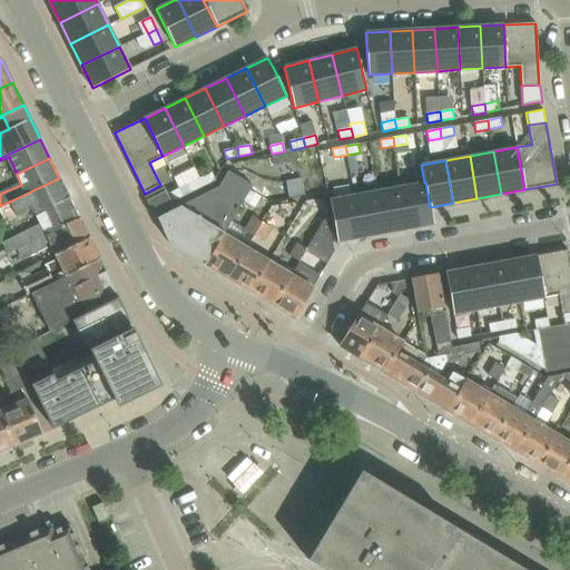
[(218,187),(156,218),(168,243),(205,265),(223,235),(253,185),(228,170),(218,187)]
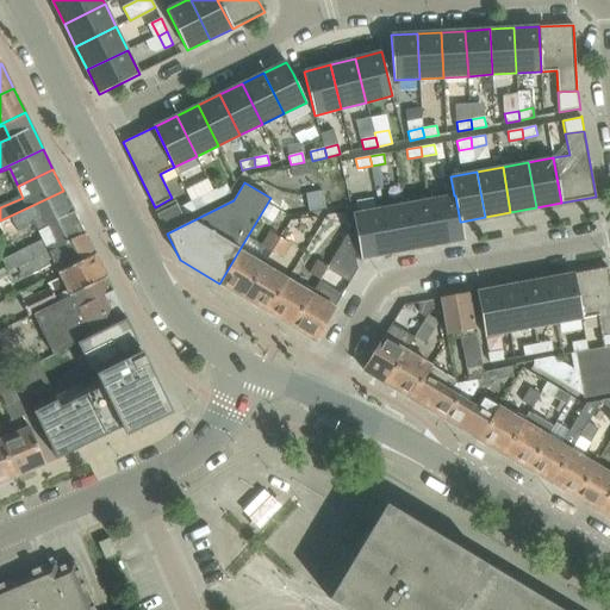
[(213,191),(218,199),(230,193),(230,191),(226,185),(213,191)]
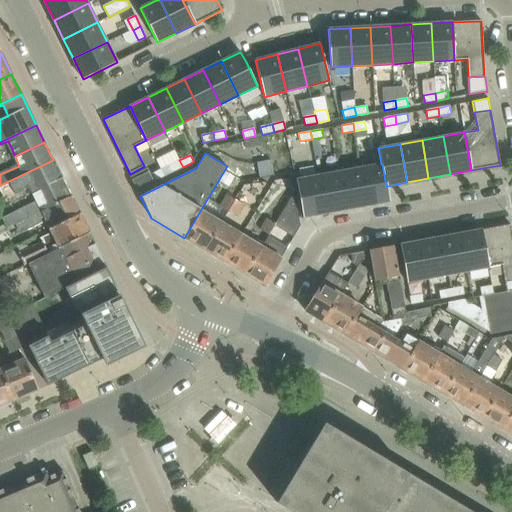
[(0,185),(0,201),(23,190),(25,184),(29,183),(33,191),(62,177),(53,160),(0,185)]
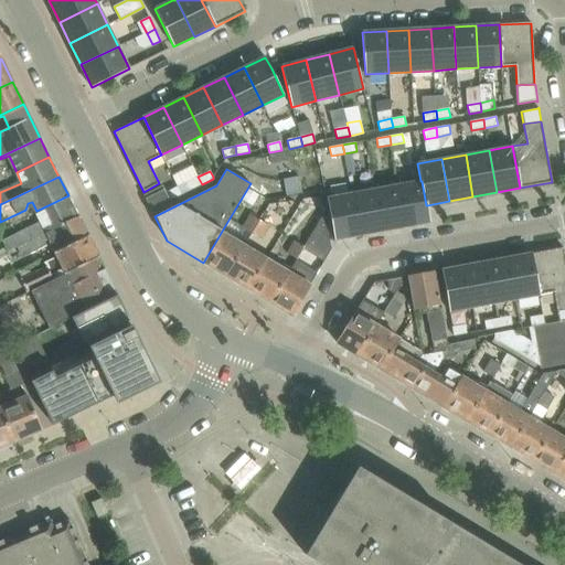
[(202,184),(198,177),(185,182),(190,191),(202,184)]
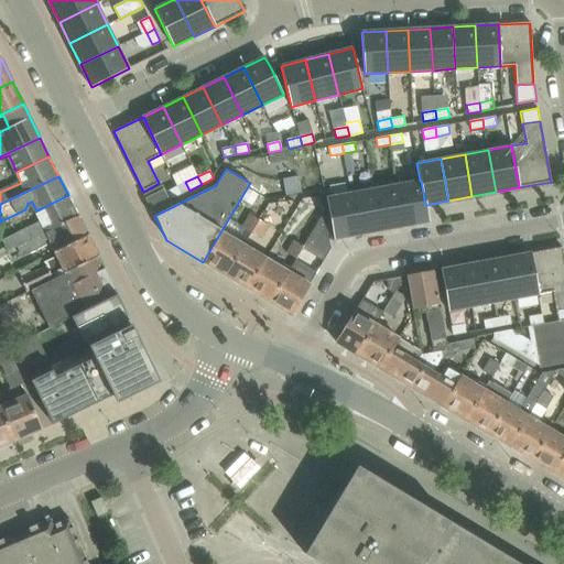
[(300,176),(283,180),(286,195),(302,192),(300,176)]
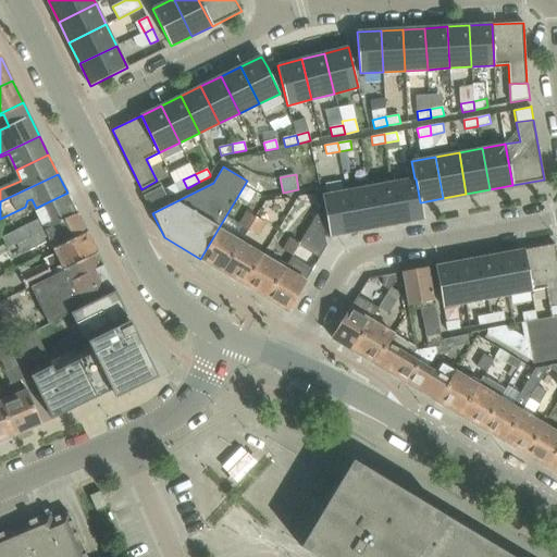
[(400,223),(424,219),(421,202),(420,202),(416,178),(415,178),(393,183),(400,223)]
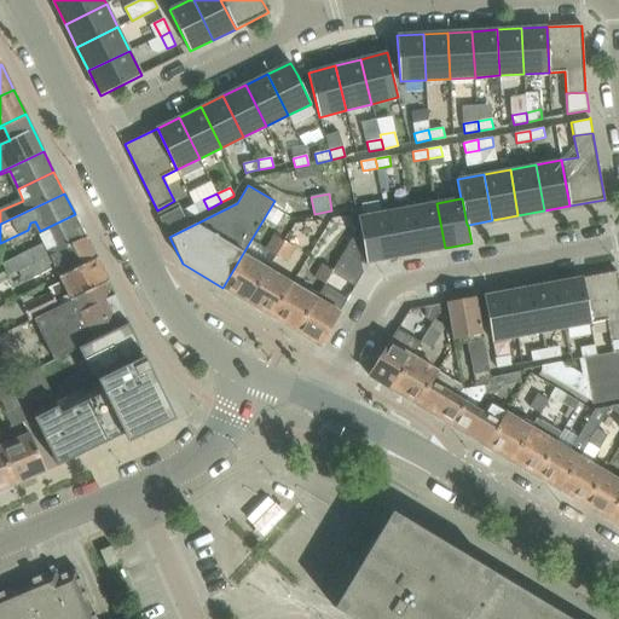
[(445,248),(437,203),(410,208),(418,253),(445,248)]
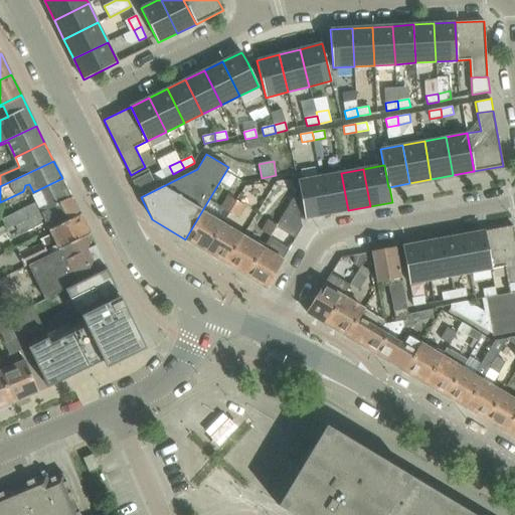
[(155,182),(165,177),(162,170),(151,175),(155,182)]
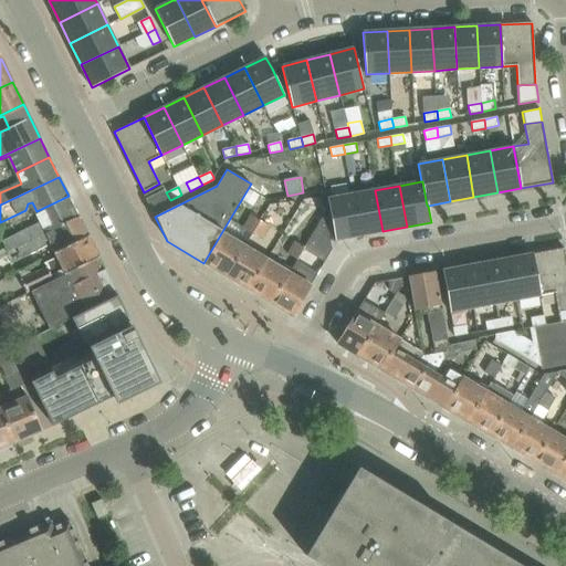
[(145,197),(153,212),(170,203),(165,194),(163,188),(145,197)]
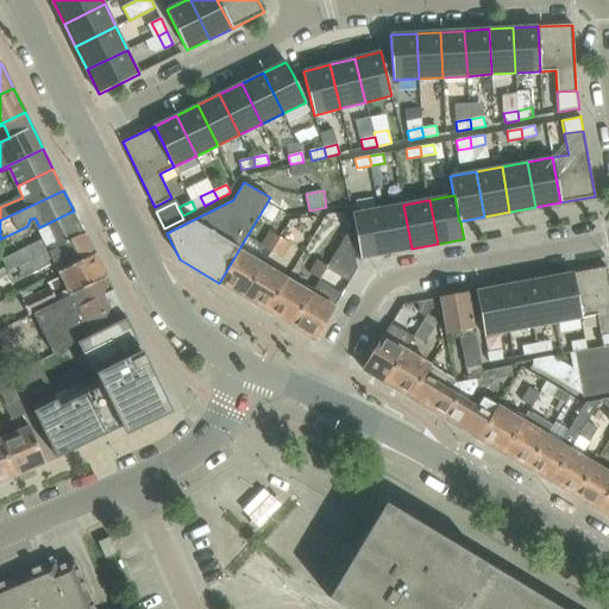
[(412,249),(403,205),(378,209),(387,253),(412,249)]
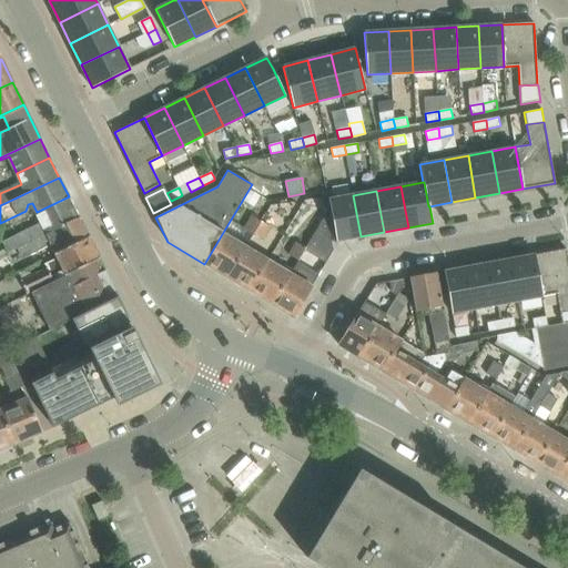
[(328,200),(336,241),(361,236),(353,195),(328,200)]
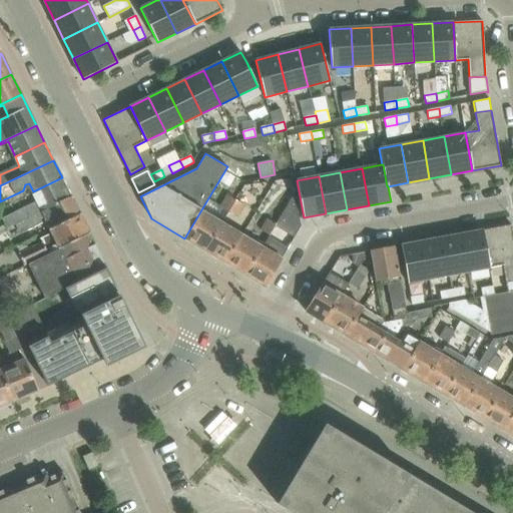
[(62,177),(33,191),(37,201),(2,218),(7,228),(15,224),(16,223),(71,196),(62,177)]
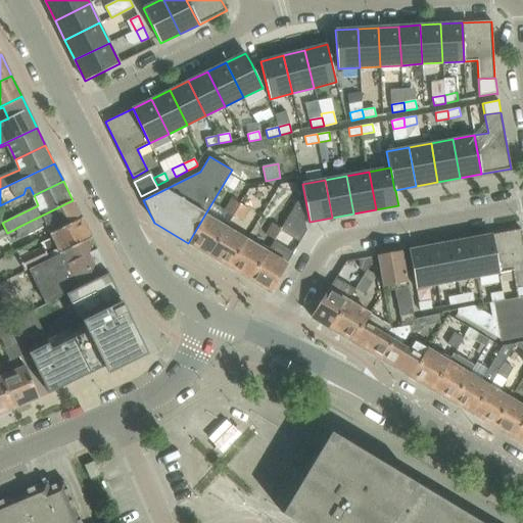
[(306,229),(299,197),(281,229),(300,240),(307,230),(306,229)]
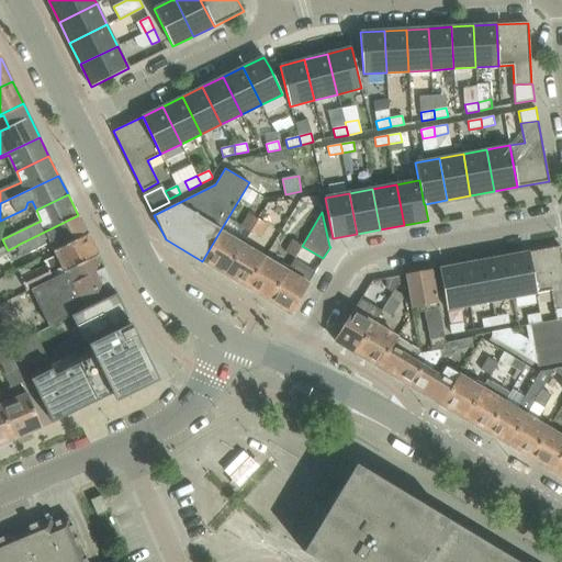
[(240,224),(250,231),(258,220),(247,213),(240,224)]
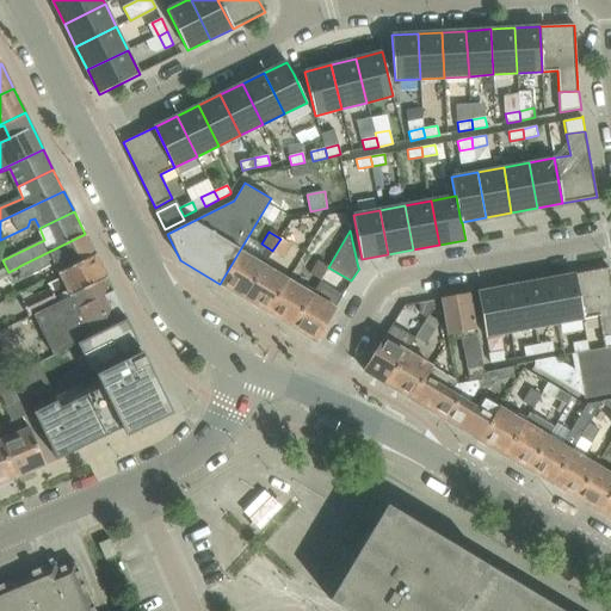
[(61,272),(96,254),(85,234),(19,266),(18,267),(23,278),(56,263),(61,272)]
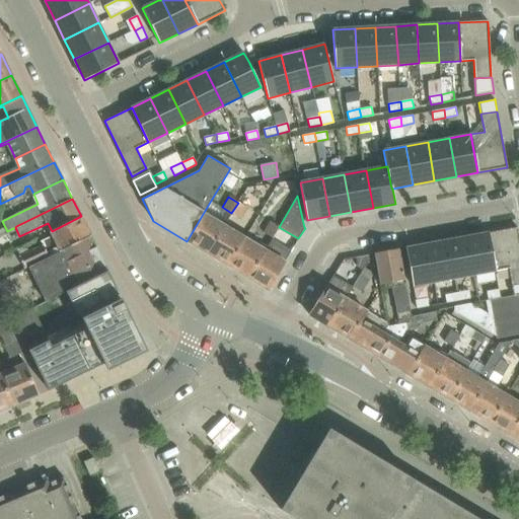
[(238,203),(231,213),(240,218),(247,208),(238,203)]
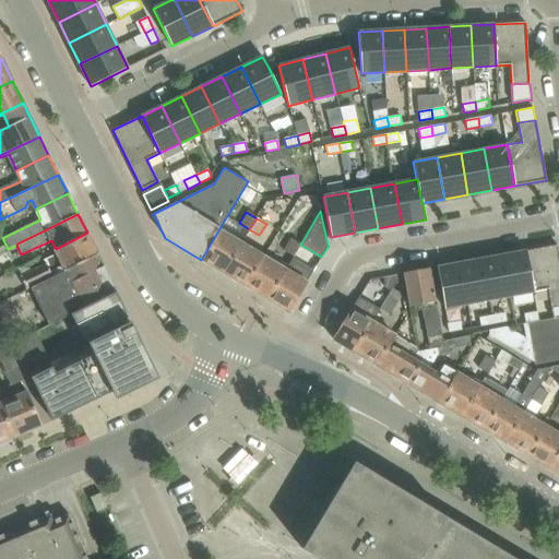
[(223,273),(241,244),(218,230),(201,260),(223,273)]
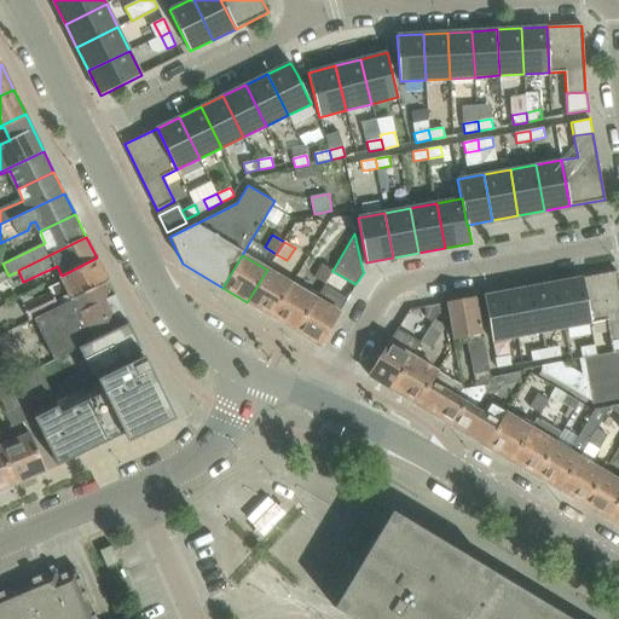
[(75,295),(108,281),(97,258),(62,276),(64,281),(48,289),(50,290),(23,304),(30,318),(33,318),(75,296),(75,295)]
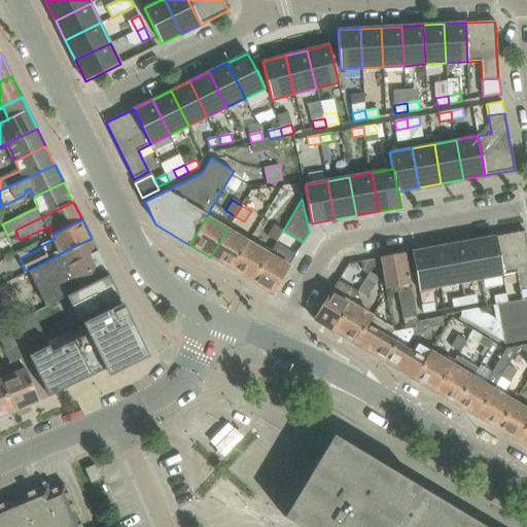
[(276,242),(283,231),(274,225),(268,237),(276,242)]
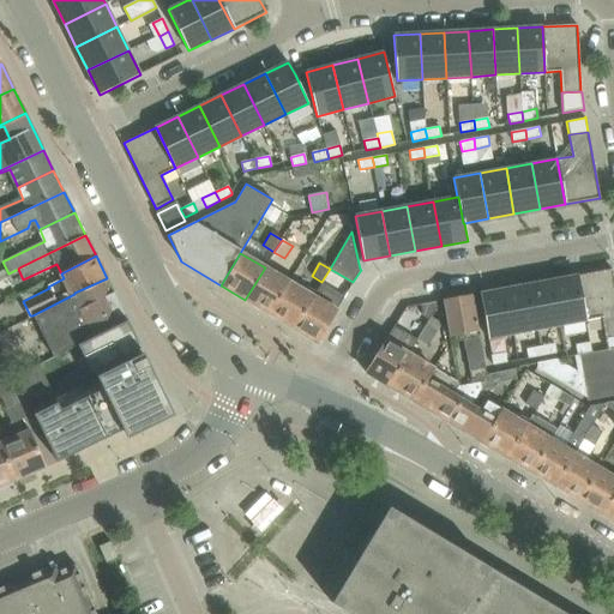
[(245,300),(270,314),(289,282),(265,268),(245,300)]
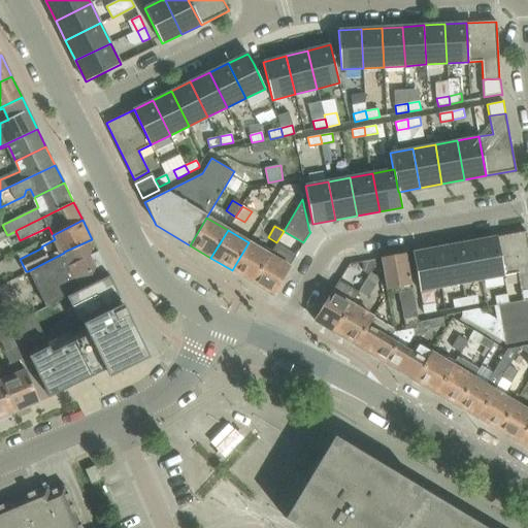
[(503,275),(517,273),(521,291),(527,289),(527,239),(527,231),(496,237),(503,275)]
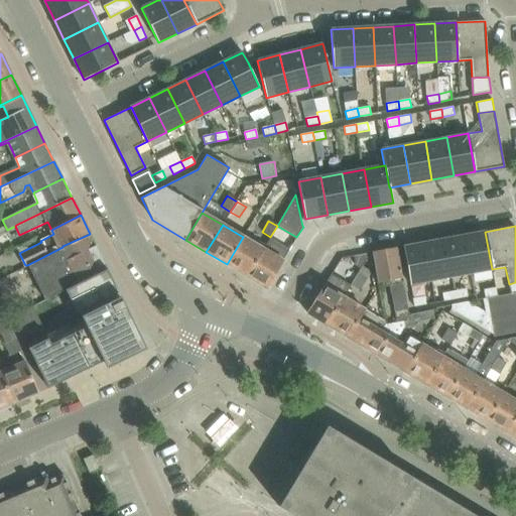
[(472,273),(492,269),(485,232),(465,235),(472,273)]
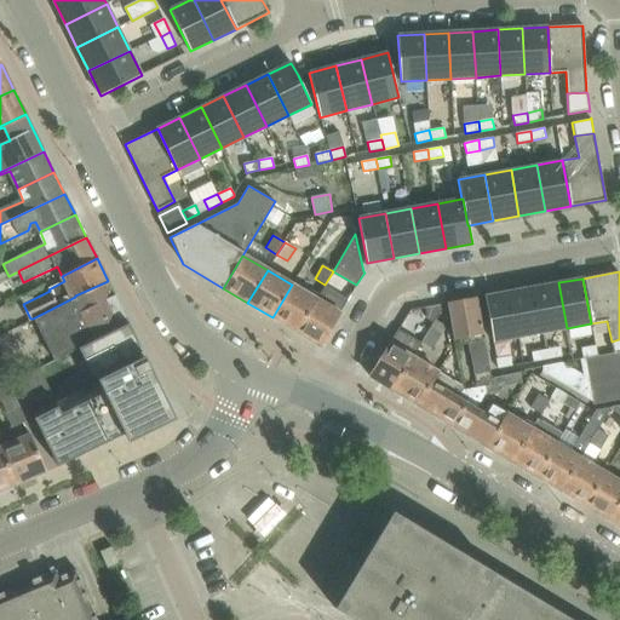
[(75,297),(33,319),(55,360),(55,361),(79,349),(128,323),(108,281),(75,296),(75,297)]
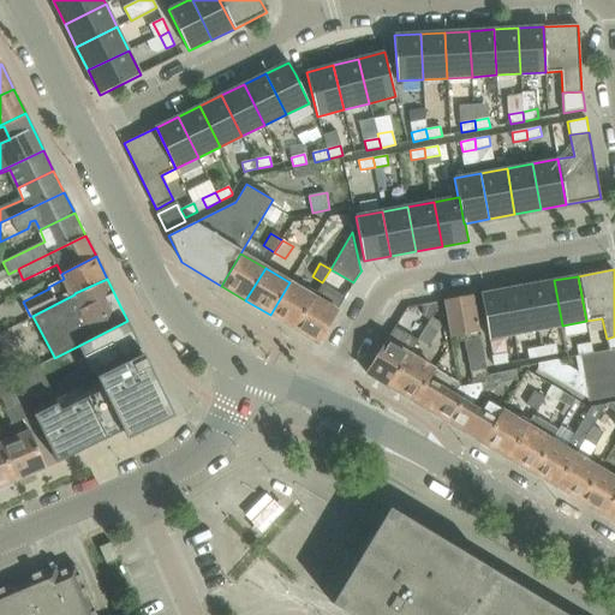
[(538,330),(562,326),(554,280),(530,285),(538,330)]
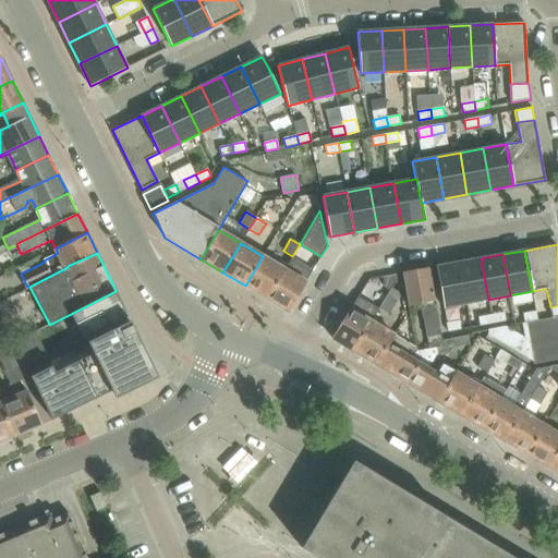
[(263,256),(245,286),(267,299),(284,269),(263,256)]
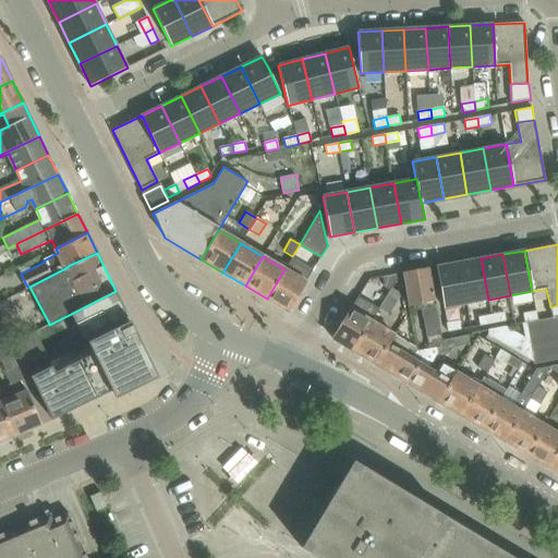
[(459,263),(466,303),(488,300),(481,258),(459,263)]
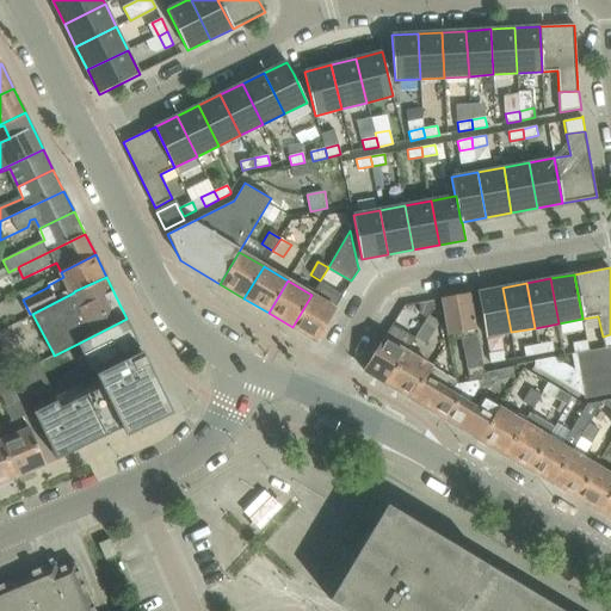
[(319,284),(312,295),(292,327),(315,341),(341,297),(319,284)]
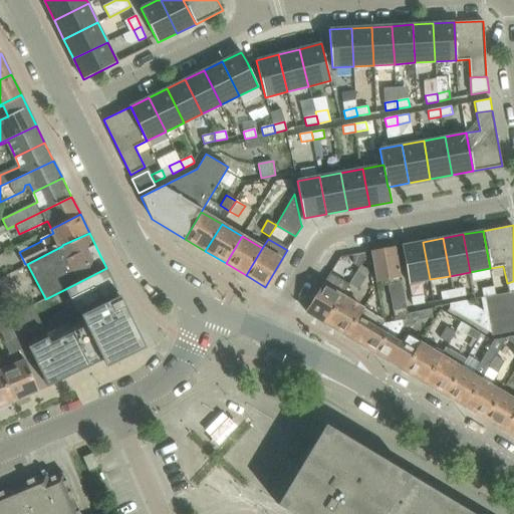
[(402,246),(409,283),(430,279),(423,242),(402,246)]
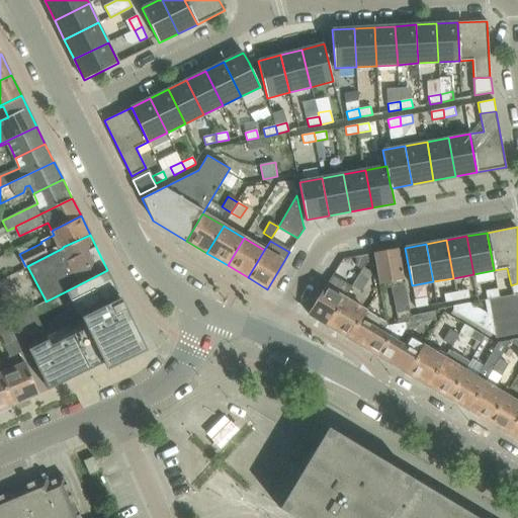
[(398,249),(373,253),(379,283),(385,282),(386,286),(392,285),(399,325),(406,323),(411,322),(410,315),(398,249)]
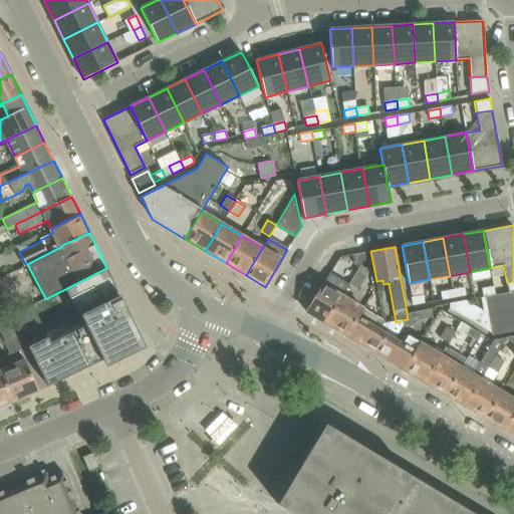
[(365,257),(364,252),(353,254),(354,264),(359,267),(365,257)]
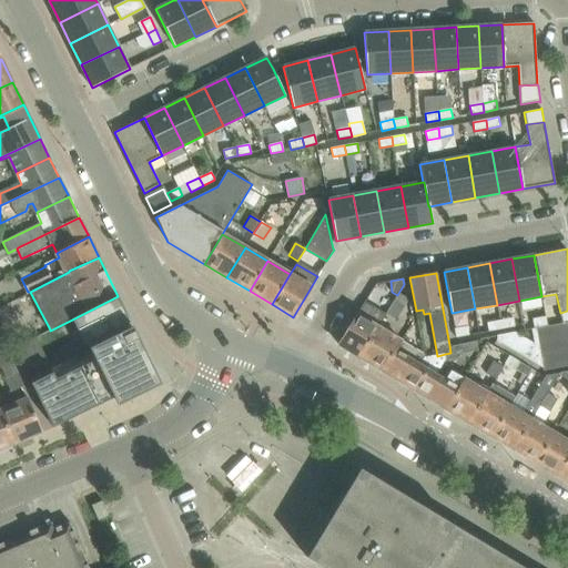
[(399,293),(386,314),(396,320),(408,298),(399,293)]
